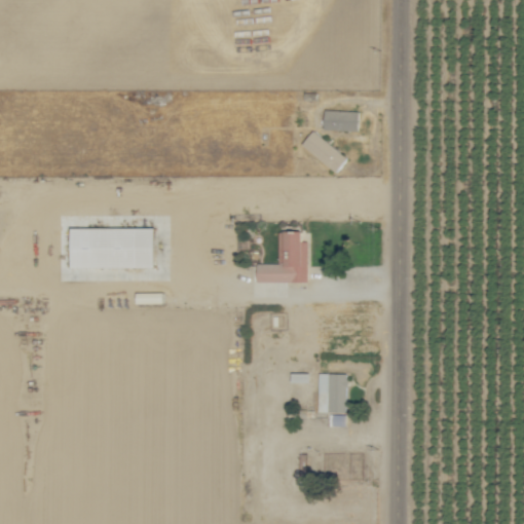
[(358,111),(324,110),(323,131),(358,132),(358,111)]
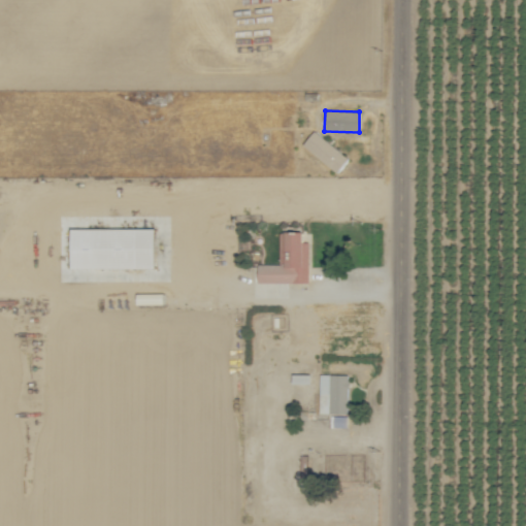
[(301,145),(335,173),(348,160),(313,131),(301,145)]
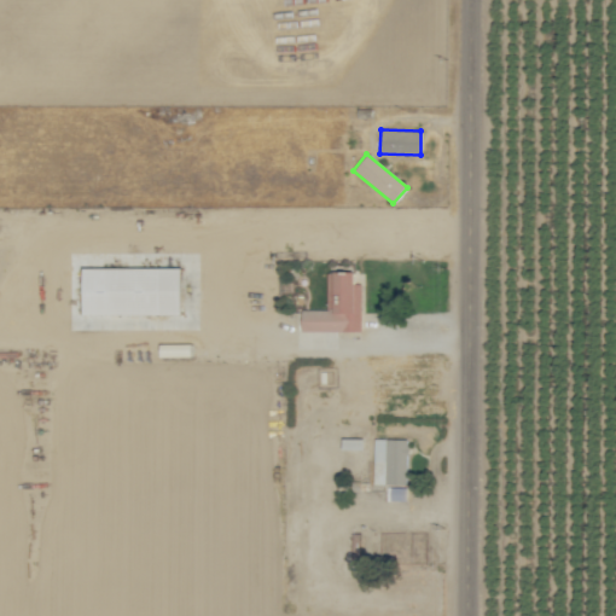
[(180,268),(82,269),(82,317),(181,315),(180,268)]
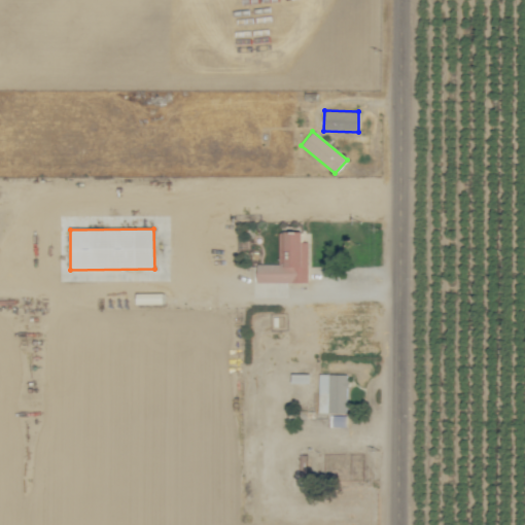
[(307,282),(307,242),(302,243),(302,232),(278,233),(278,265),(256,265),(256,283),(307,282)]
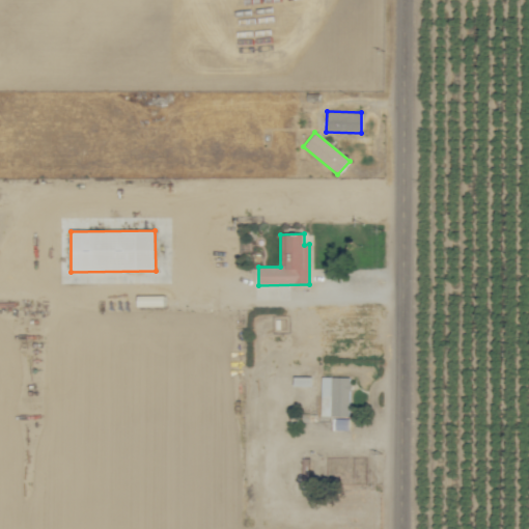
[(321,377),(319,416),(349,417),(350,378),(321,377)]
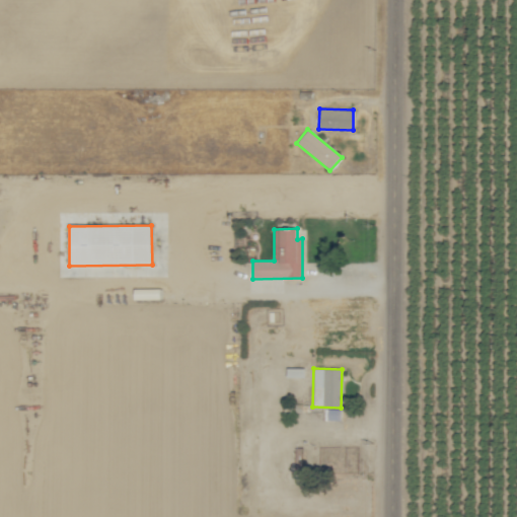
[(340,409),(324,409),(323,420),(340,421),(340,409)]
